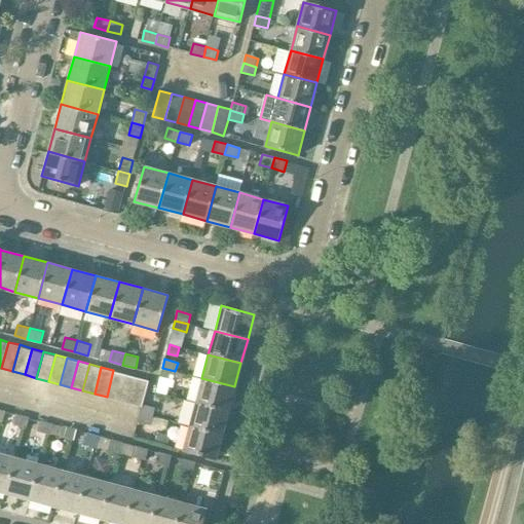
[(173,380),(175,371),(162,368),(159,376),(173,380)]
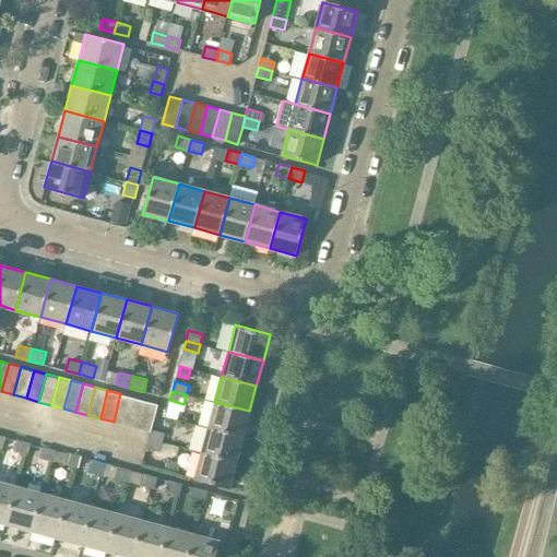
[(126,425),(133,396),(120,393),(114,422),(126,425)]
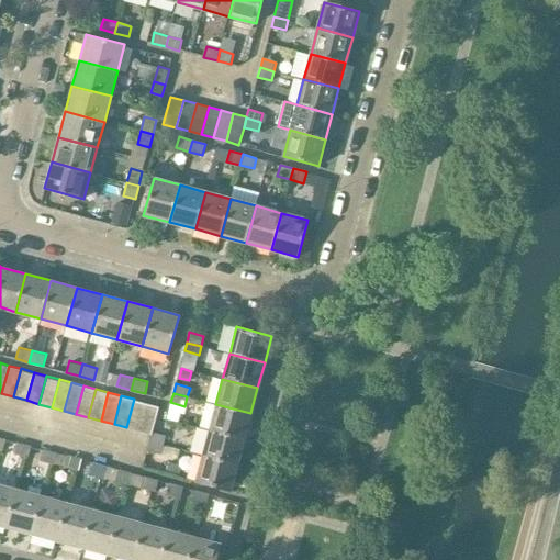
[(138,430),(146,402),(134,399),(126,427),(138,430)]
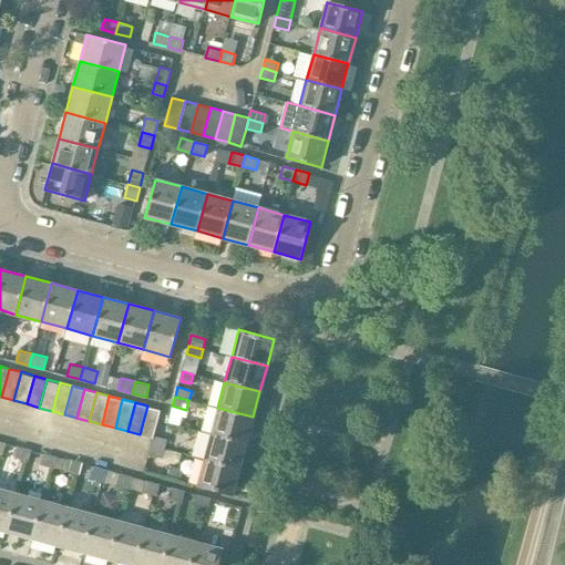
[(153,434),(160,410),(147,406),(140,434),(152,438),(153,434)]
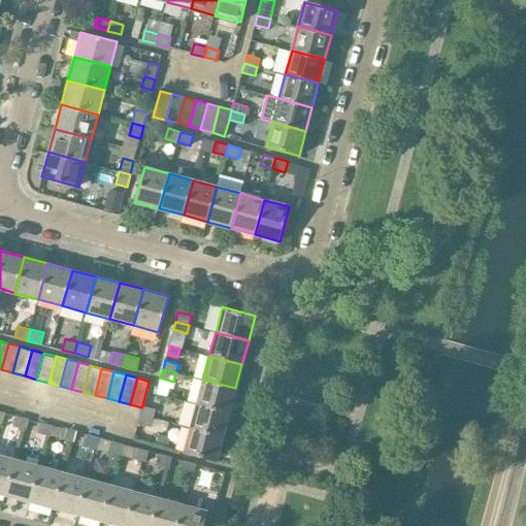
[(229,412),(235,388),(202,380),(196,403),(229,412)]
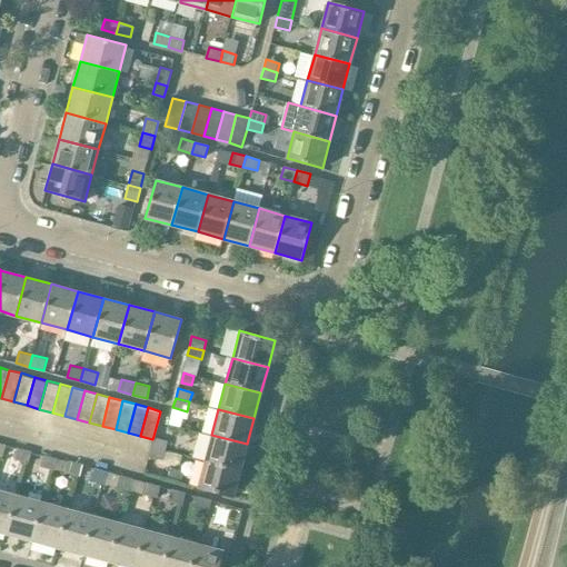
[(240,469),(247,444),(211,435),(205,460),(240,469)]
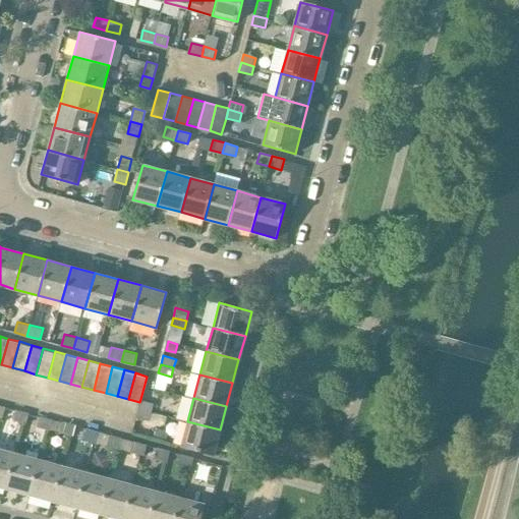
[(152,411),(154,403),(140,399),(139,402),(138,408),(152,411)]
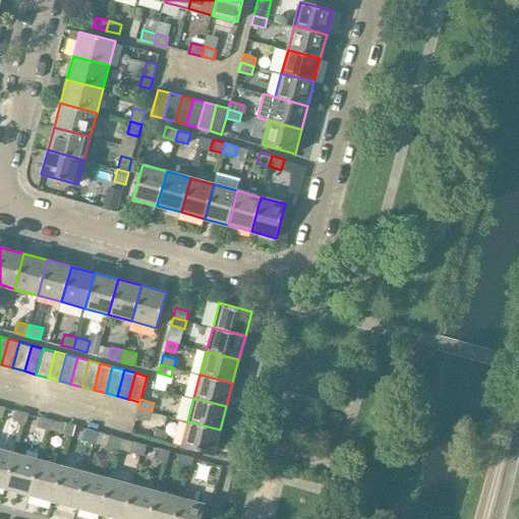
[(150,420),(152,411),(138,408),(136,417),(150,420)]
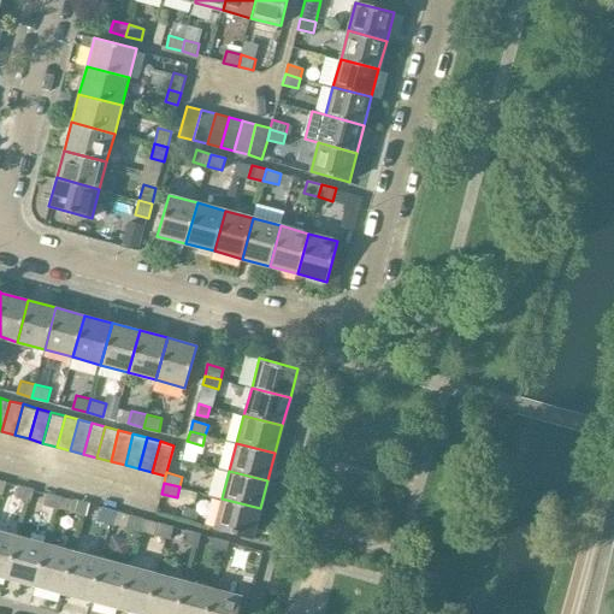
[(31,500),(35,488),(18,484),(16,496),(31,500)]
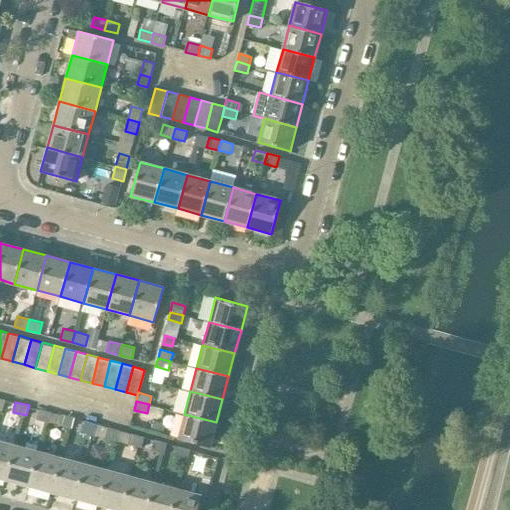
[(50,422),(52,412),(39,408),(36,418),(50,422)]
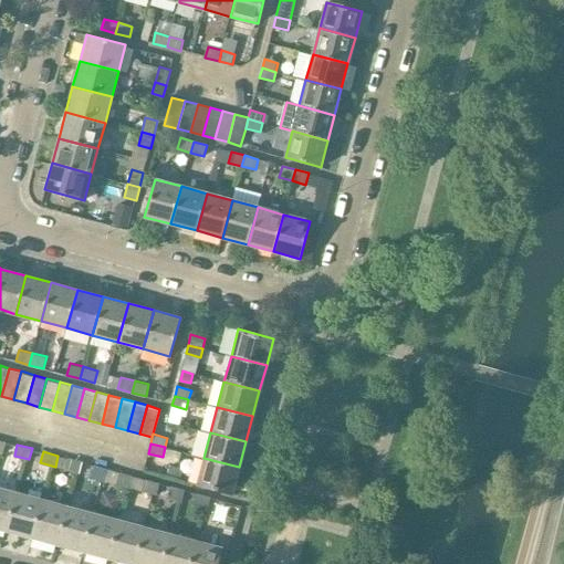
[(80,473),(83,462),(69,458),(65,469),(80,473)]
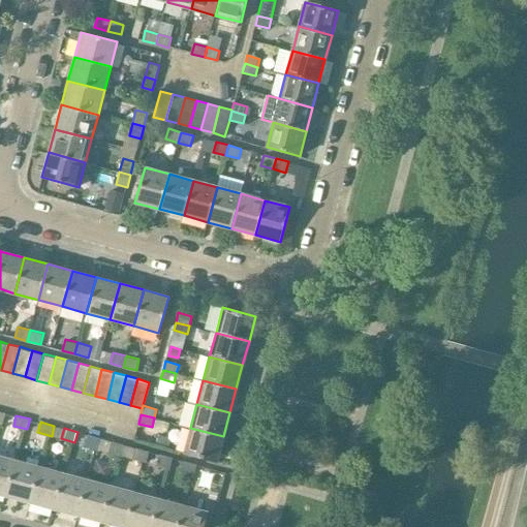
[(216,462),(223,436),(190,428),(183,453),(216,462)]
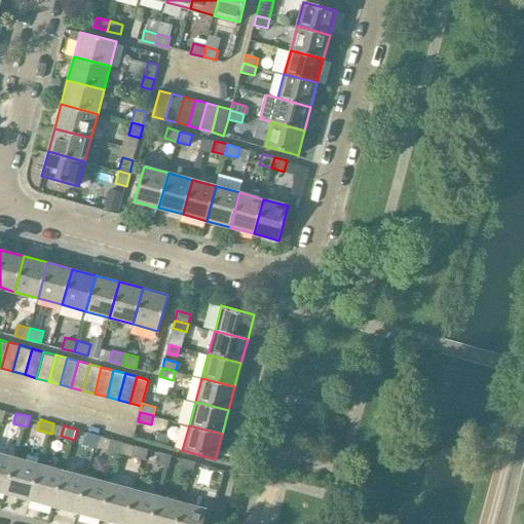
[(98,446),(101,436),(87,433),(84,443),(98,446)]
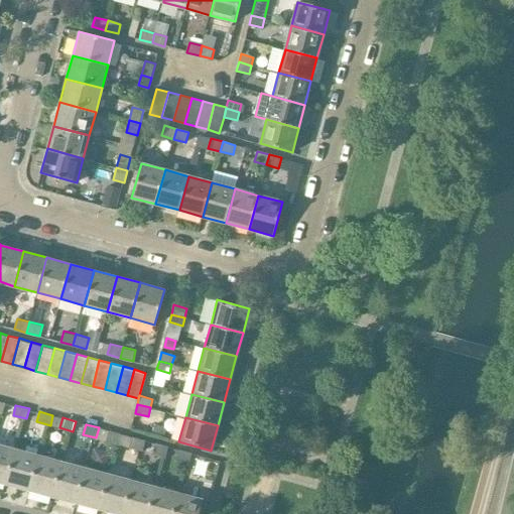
[(120,443),(122,433),(109,430),(106,440),(120,443)]
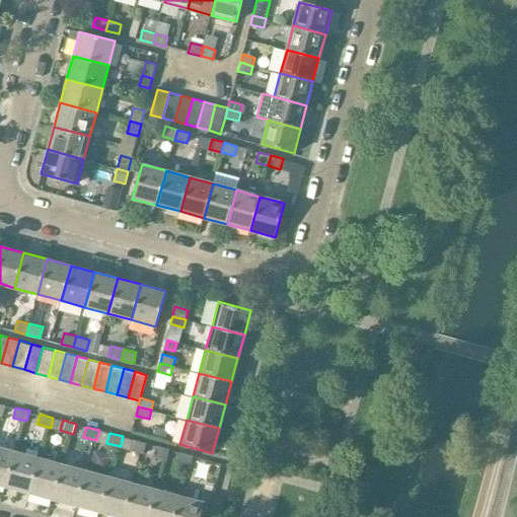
[(144,453),(147,443),(133,439),(130,449),(144,453)]
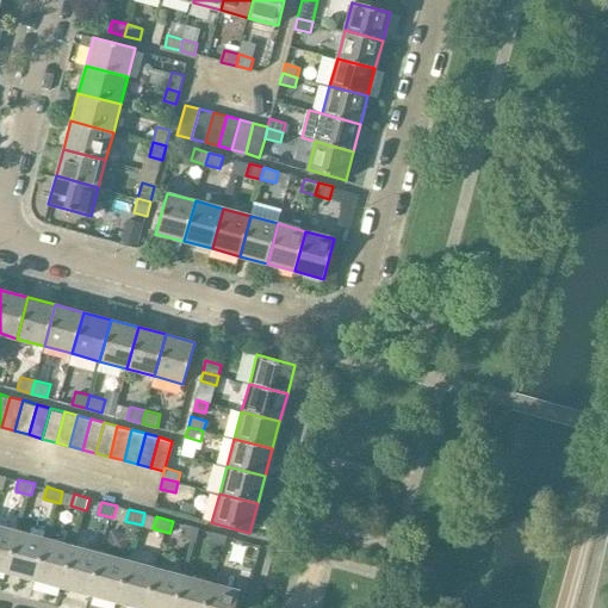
[(197,540),(199,528),(184,523),(180,537),(197,540)]
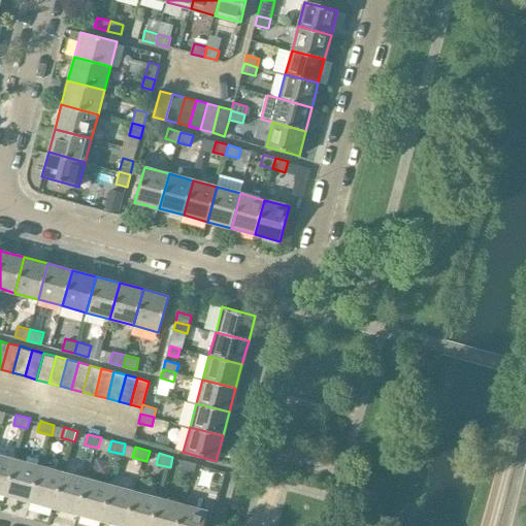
[(0,493),(5,494),(14,458),(0,454),(0,493)]
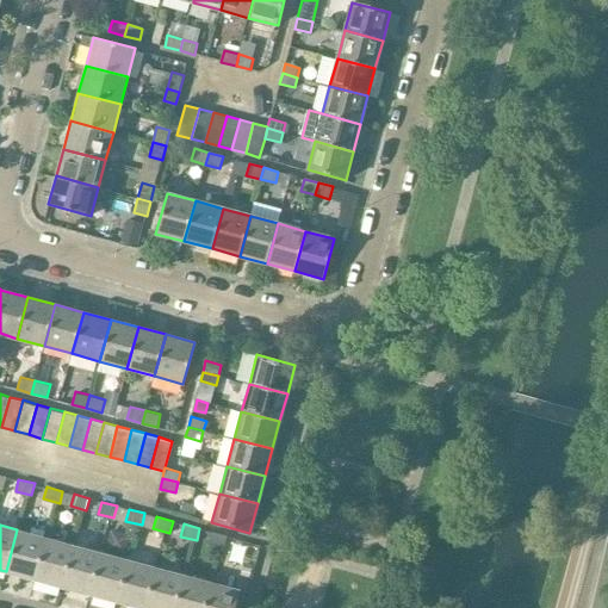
[(33,579),(45,538),(17,529),(6,571),(33,579)]
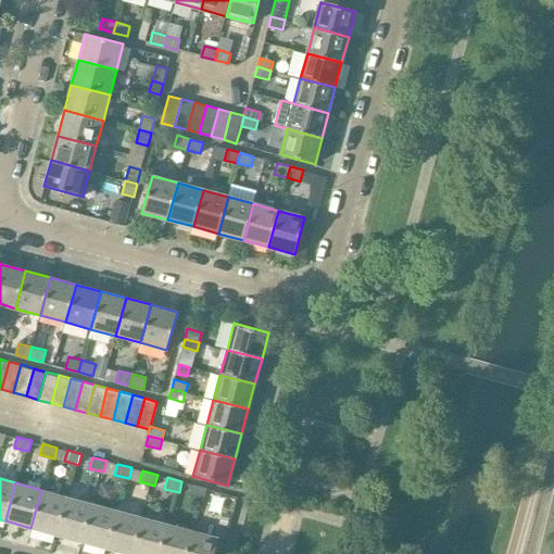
[(203,500),(206,488),(192,483),(189,495),(203,500)]
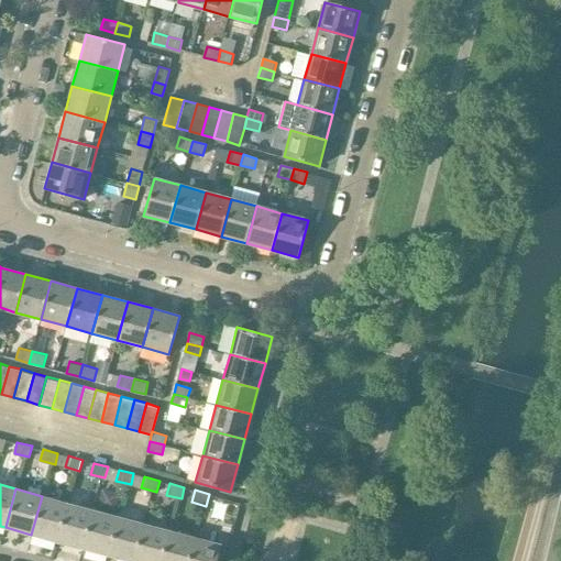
[(56,541),(67,503),(42,496),(31,535),(56,541)]
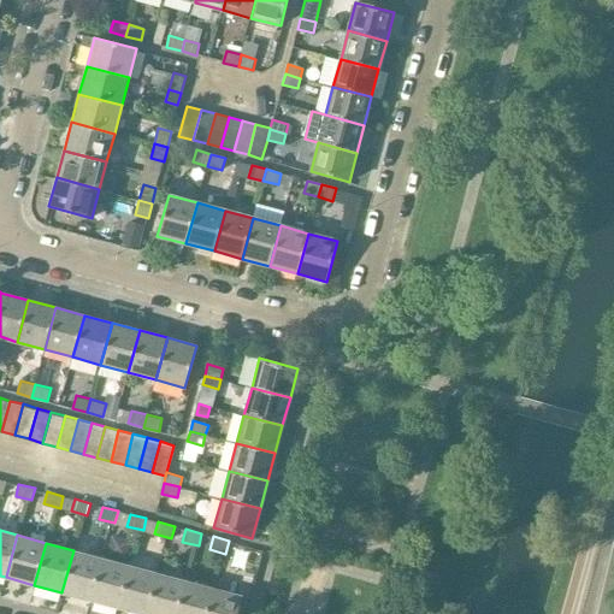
[(89,600),(101,558),(74,550),(62,592),(89,600)]
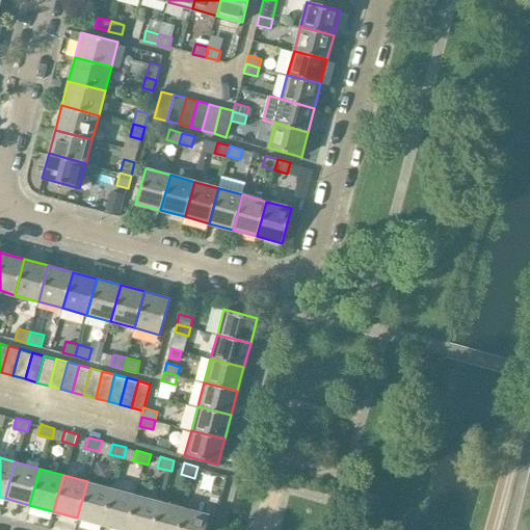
[(102,525),(111,487),(87,481),(77,518),(102,525)]
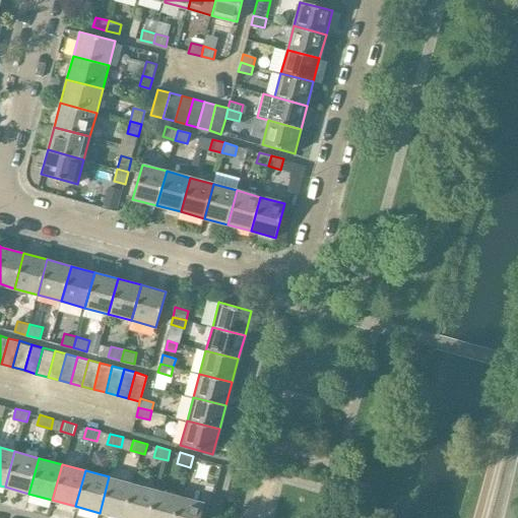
[(119,517),(123,517),(133,483),(109,476),(100,513),(119,517)]
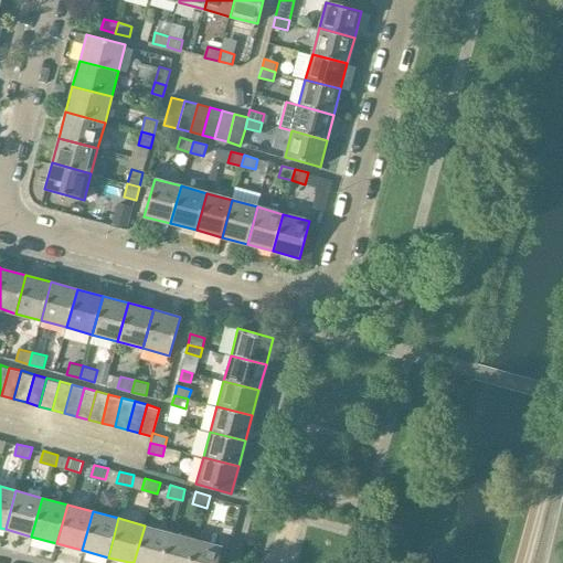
[(160,562),(169,532),(145,526),(134,562),(160,562)]
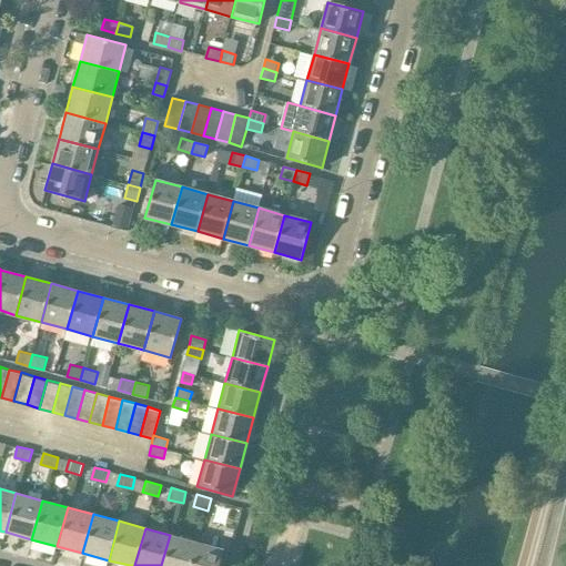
[(190,565),(196,542),(170,535),(161,565),(190,565)]
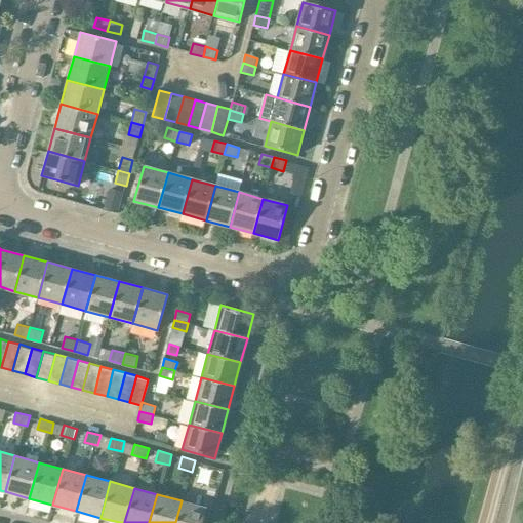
[(202,522),(206,508),(182,500),(175,522),(202,522)]
